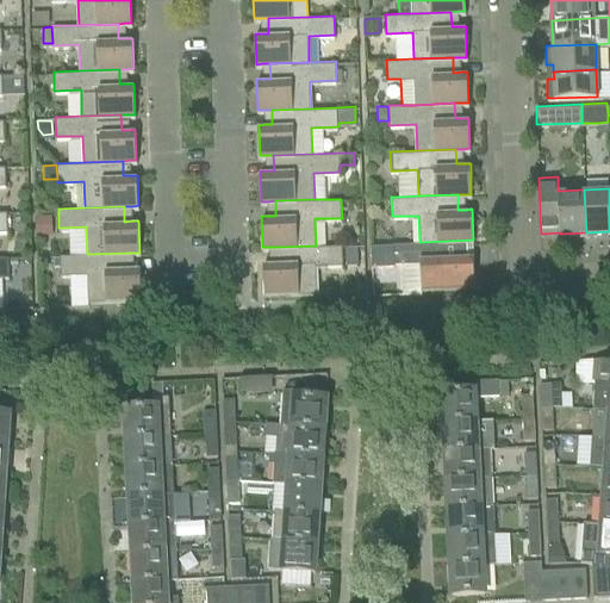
[(50,212),(36,213),(37,231),(51,231),(50,212)]
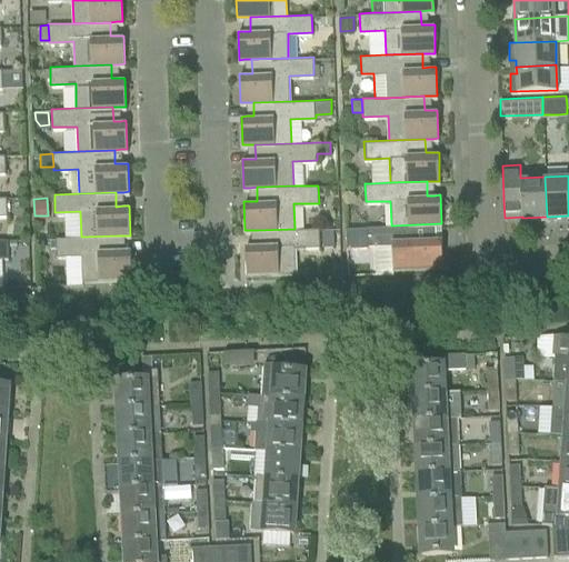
[(367,226),(346,227),(347,244),(367,244),(373,243),(375,272),(393,271),(393,269),(442,267),(441,238),(441,224),(441,223),(391,226),(367,226)]
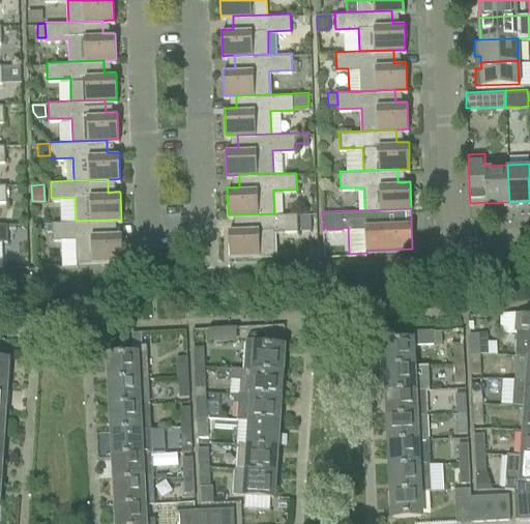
[(234,228),(229,228),(230,255),(275,254),(275,230),(298,229),(297,212),(274,213),(240,214),(240,227),(234,228)]
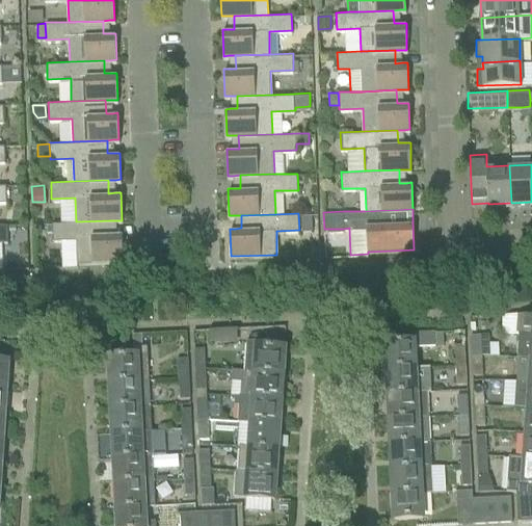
[(76,221),(52,221),(53,238),(60,238),(61,238),(62,265),(77,264),(77,261),(123,260),(123,233),(110,233),(109,220),(76,221)]
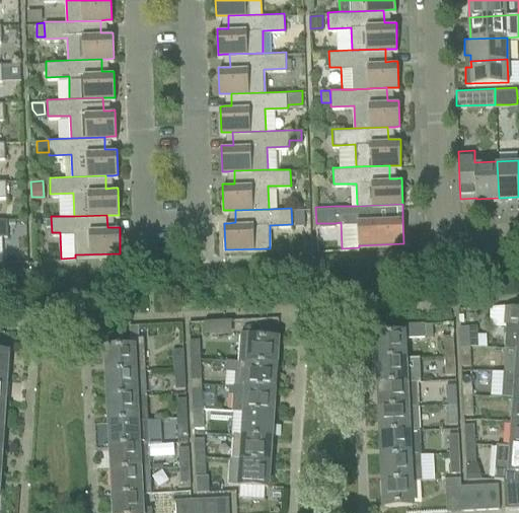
[(518,303),(507,302),(504,344),(518,345),(518,303)]
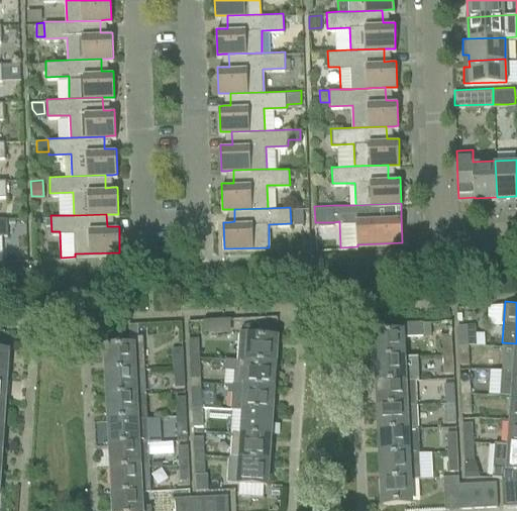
[(375,330),(376,355),(403,353),(402,334),(423,333),(422,319),(398,321),(398,329),(375,330)]
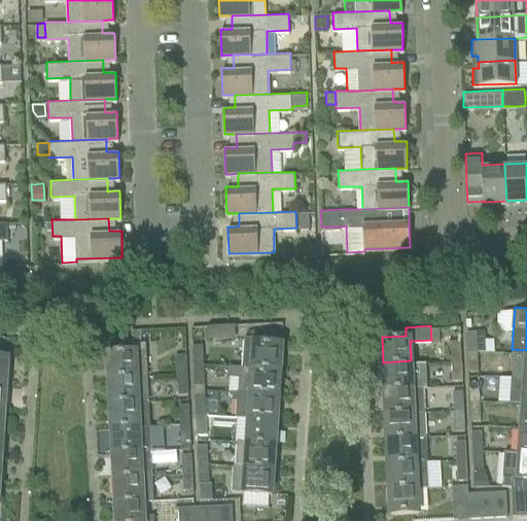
[(130,348),(107,349),(108,375),(147,373),(145,340),(140,340),(140,326),(131,327),(131,340),(130,340),(130,348)]
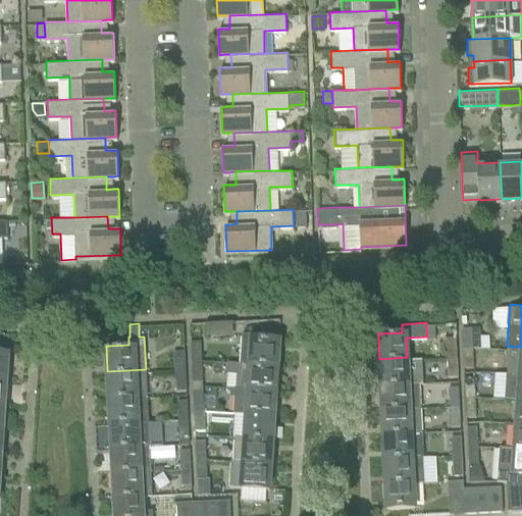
[(478,325),(462,326),(463,343),(468,343),(468,346),(472,346),(479,345),(478,325)]
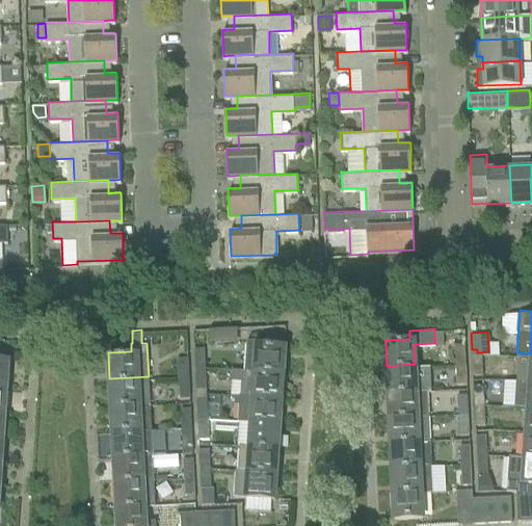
[(246,338),(244,368),(282,370),(284,343),(260,342),(260,338),(246,338)]
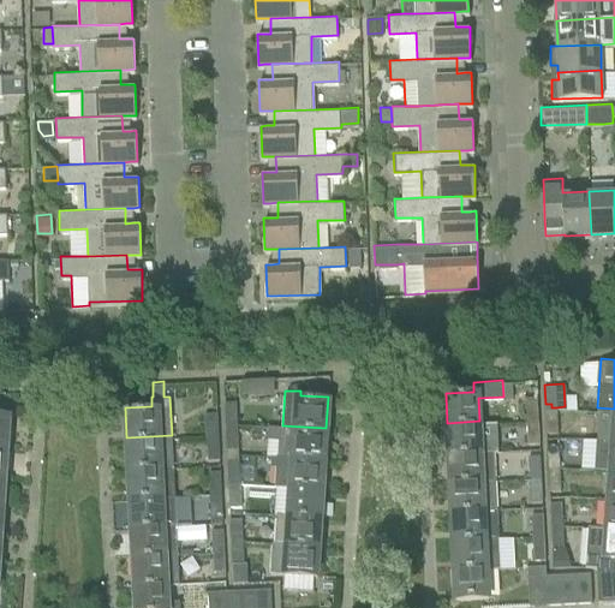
[(537,395),(526,395),(526,415),(532,415),(532,417),(538,417),(537,395)]
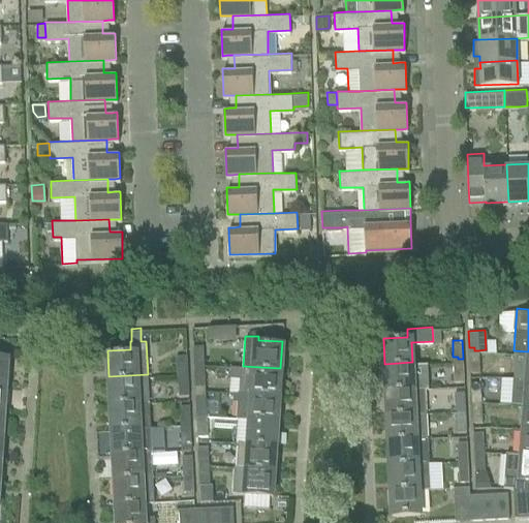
[(192,343),(192,362),(198,361),(198,365),(204,365),(203,343),(192,343)]
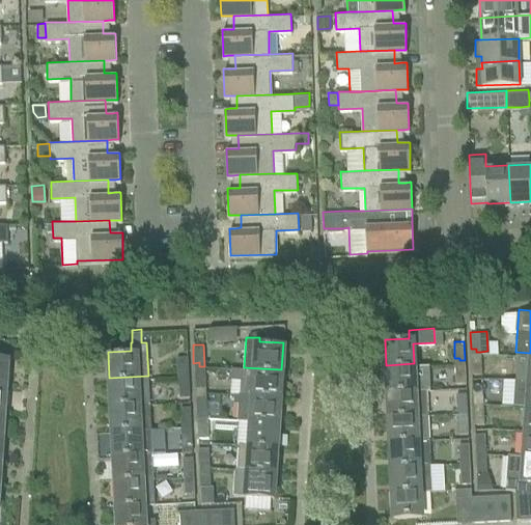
[(476,349),(471,349),(472,370),(472,371),(481,371),(480,352),(476,352),(476,349)]
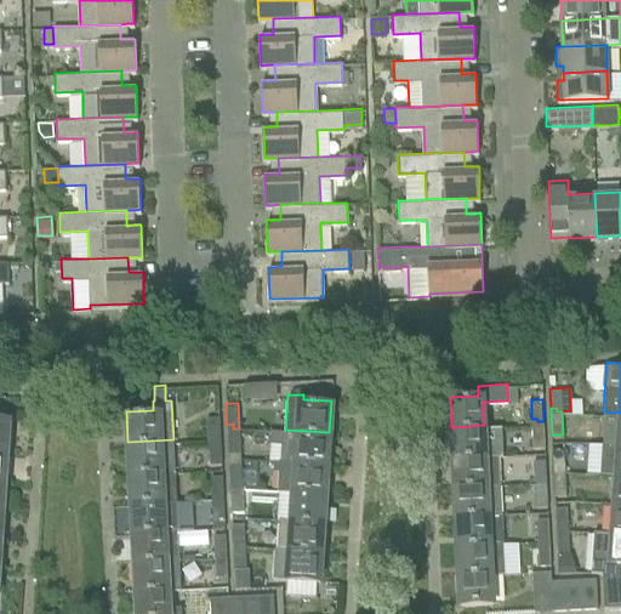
[(620,413),(603,411),(600,441),(620,442),(620,413)]
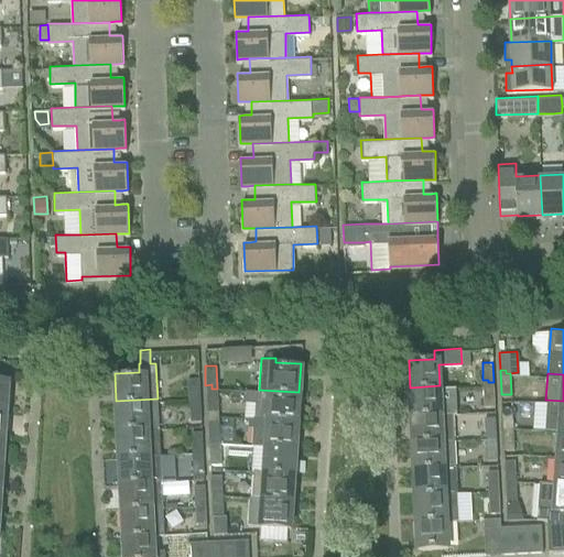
[(187,377),(188,395),(194,395),(194,400),(199,400),(198,375),(187,377)]
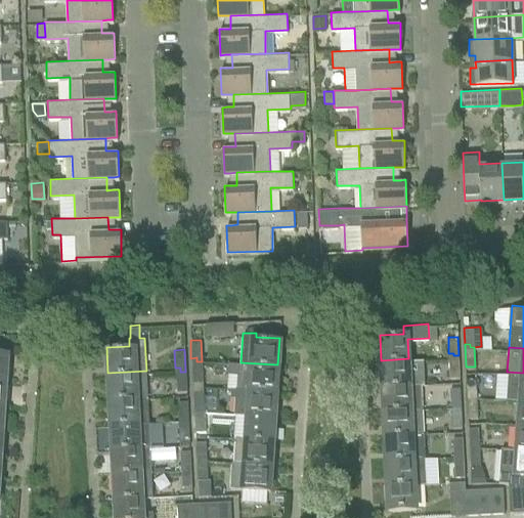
[(453,353),(448,353),(449,376),(460,375),(459,355),(453,355),(453,353)]
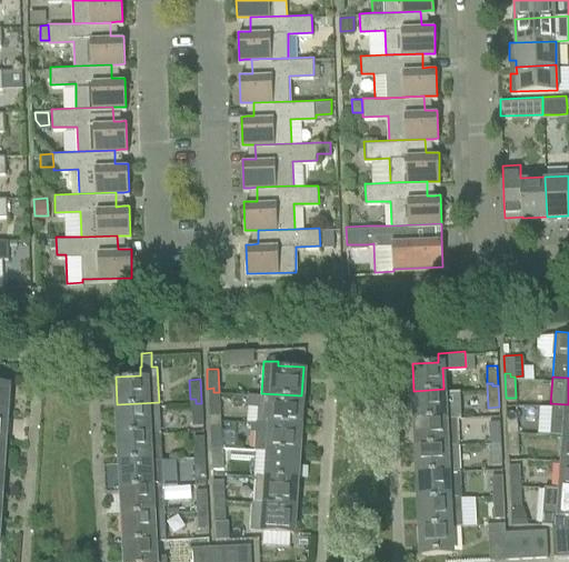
[(213,388),(207,389),(209,412),(220,412),(219,392),(213,392),(213,388)]
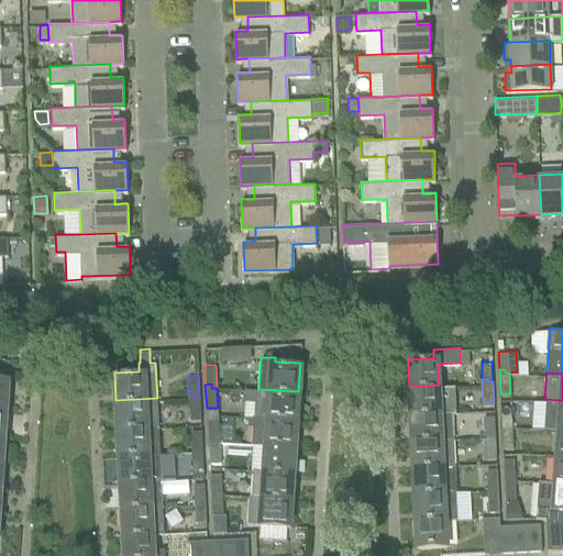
[(439,385),(409,387),(410,413),(452,411),(455,411),(454,385),(439,385)]
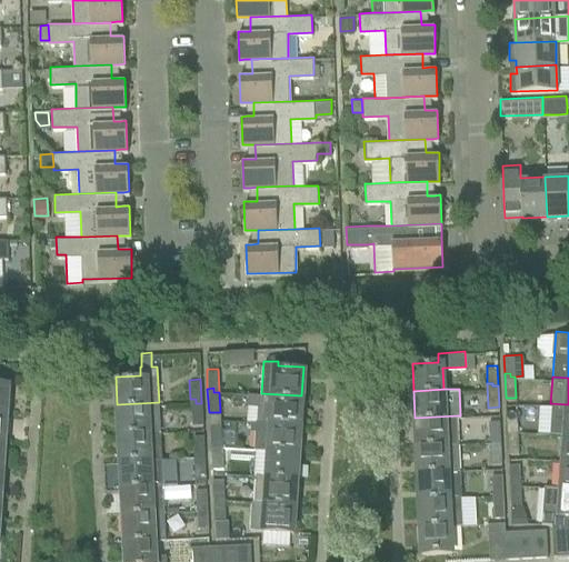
[(248,392),(247,403),(259,404),(259,419),(299,422),(299,421),(301,395),(261,393),(248,392)]
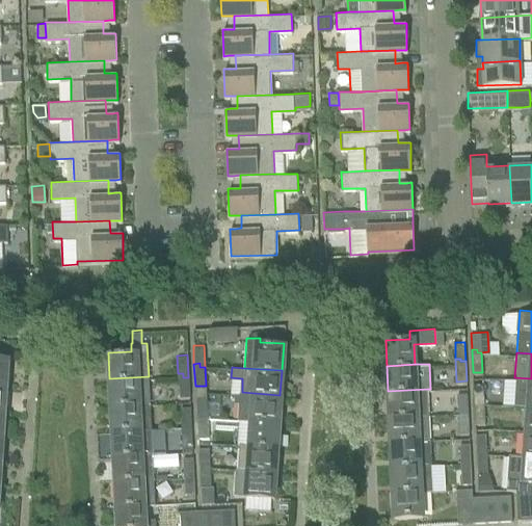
[(183,373),(178,373),(179,395),(189,395),(188,377),(183,377),(183,373)]
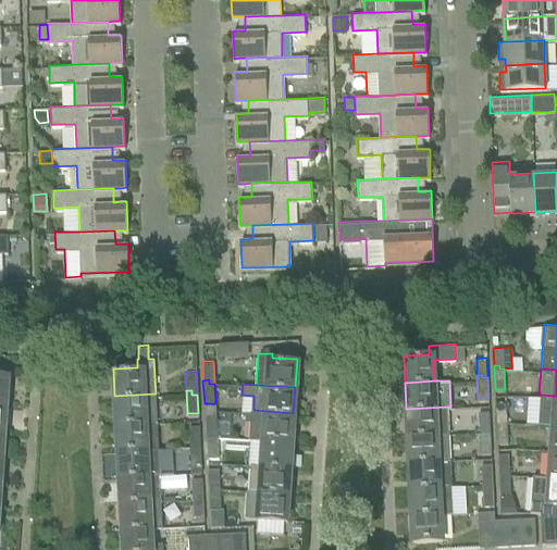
[(156,394),(114,396),(115,422),(148,420),(157,420),(156,394)]
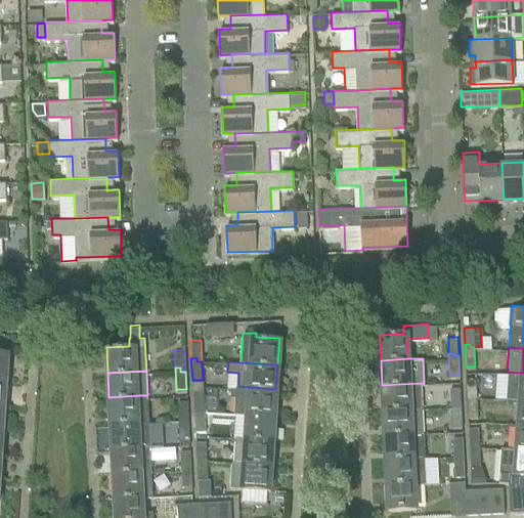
[(506,396),(520,397),(523,397),(523,373),(507,372),(506,396)]
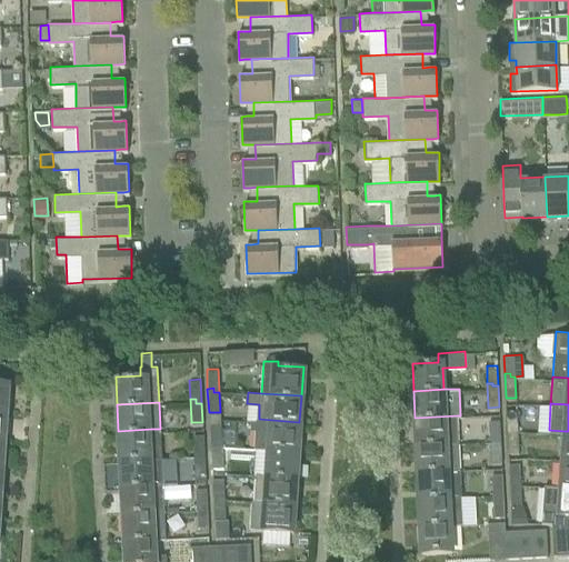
[(516,409),(506,409),(507,427),(512,427),(512,429),(517,429),(516,409)]
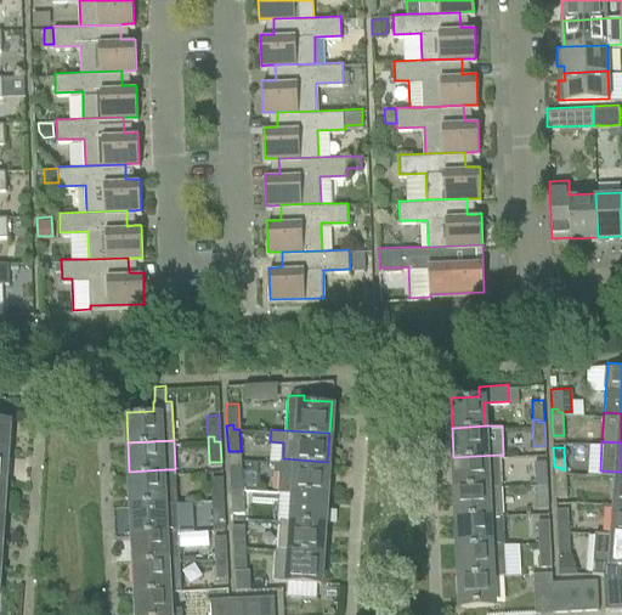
[(499,455),(453,457),(456,486),(501,484),(499,455)]
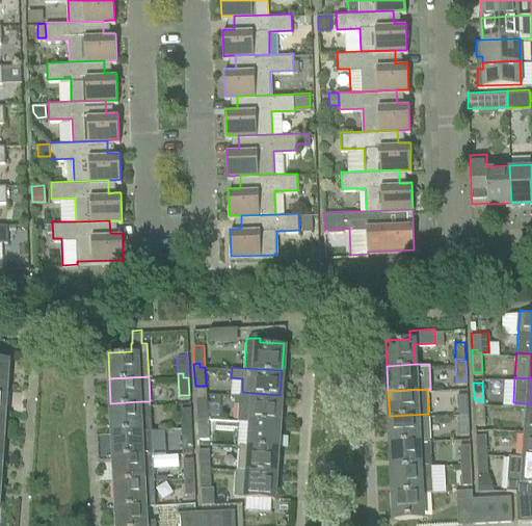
[(234,393),(234,401),(238,401),(237,418),(238,418),(248,419),(278,421),(278,419),(280,395),(242,392),(239,392),(239,393),(234,393)]
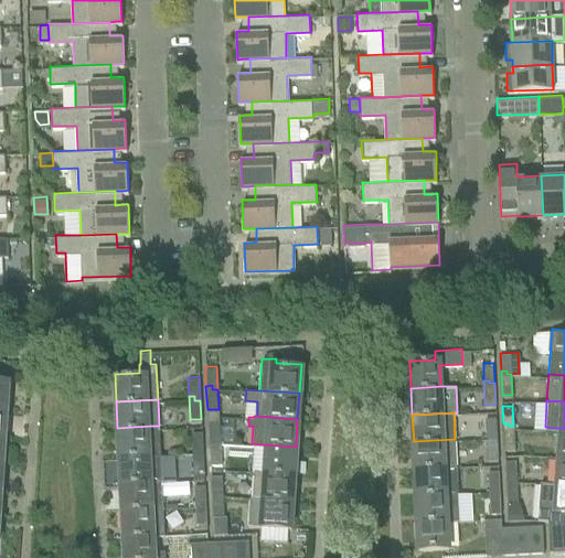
[(496,416),(486,416),(487,435),(492,433),(492,437),(497,436),(496,416)]
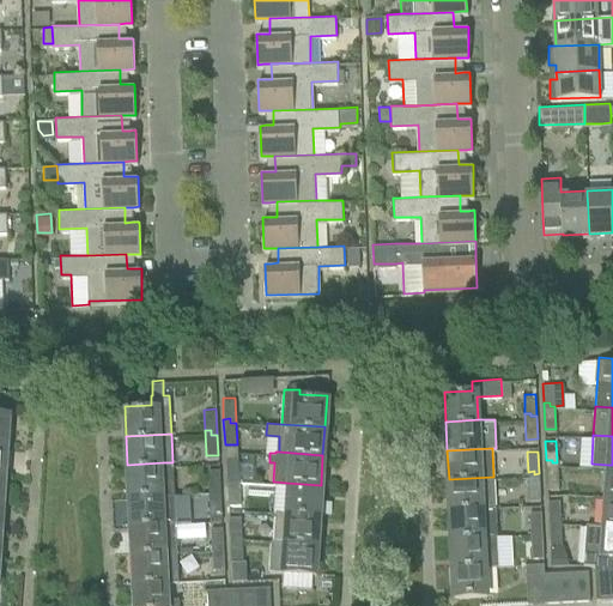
[(226,456),(226,476),(232,476),(232,480),(238,480),(238,478),(240,478),(238,456),(226,456)]
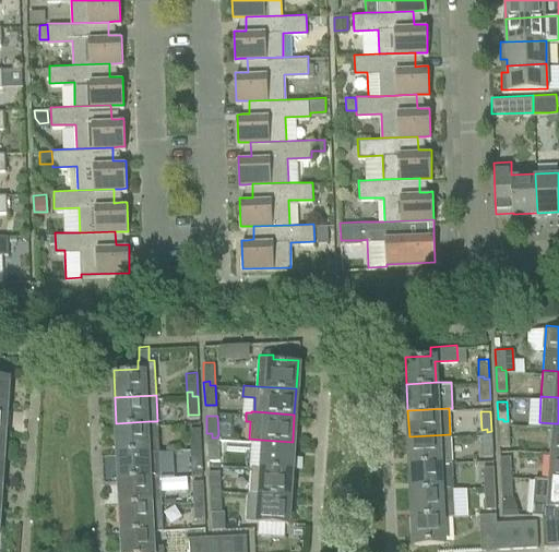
[(503,419),(498,419),(499,443),(509,443),(508,421),(503,421),(503,419)]
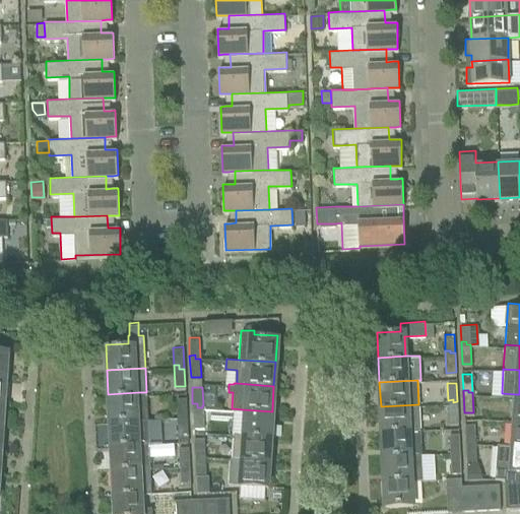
[(138,392),(108,394),(110,419),(147,416),(146,392),(138,392)]
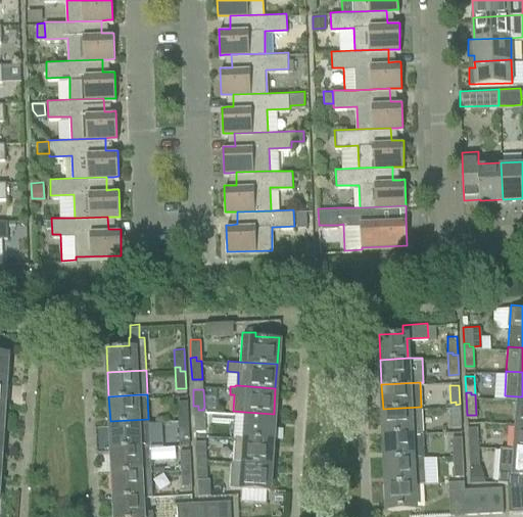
[(176,398),(177,416),(182,415),(183,419),(187,419),(186,398),(176,398)]
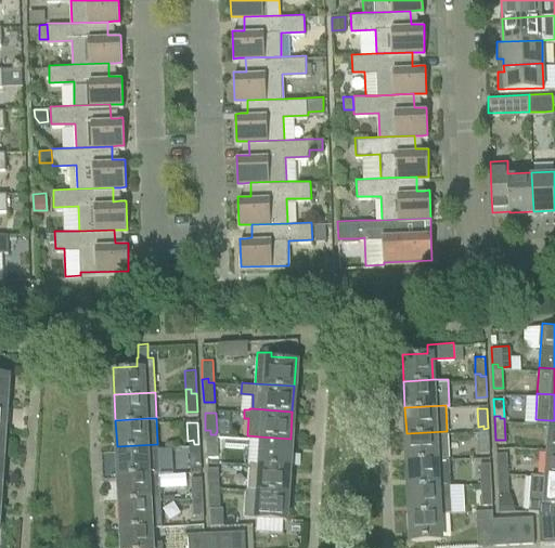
[(483,426),(478,427),(479,449),(488,449),(489,449),(488,428),(483,429),(483,426)]
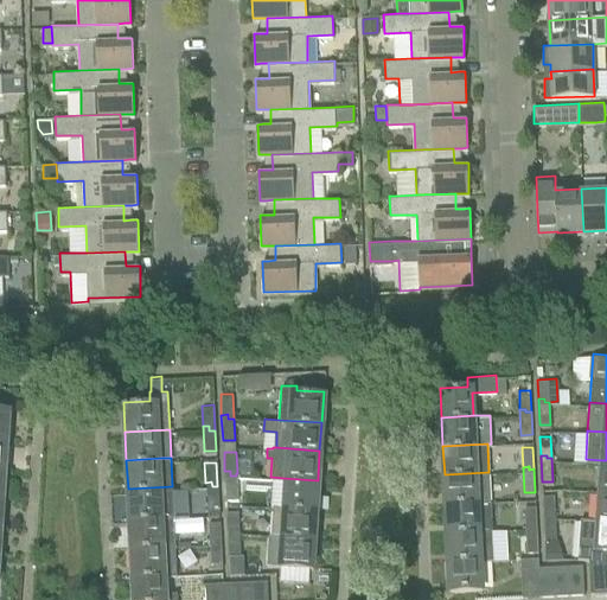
[(230,471),(224,471),(227,498),(238,498),(237,473),(236,473),(236,476),(230,476),(230,471)]
